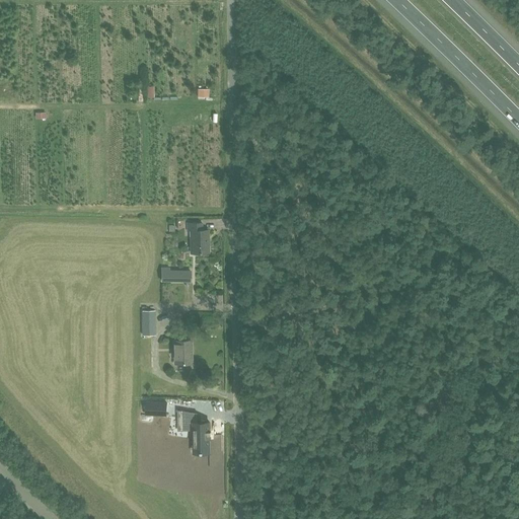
[(198,89),(198,97),(209,97),(209,89),(198,89)]
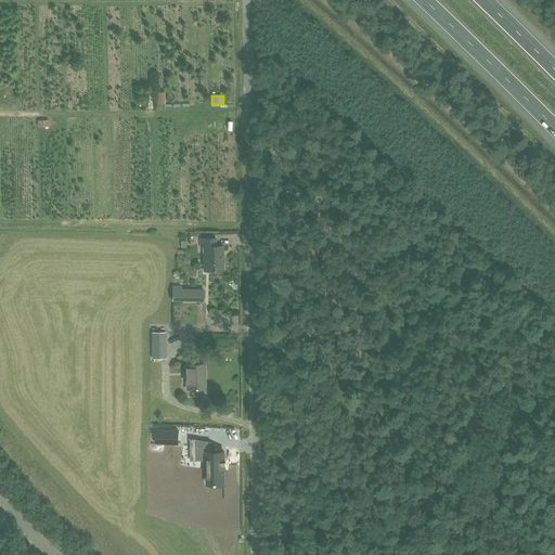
[(219,246),(218,239),(201,240),(201,246),(204,246),(205,271),(223,270),(222,245),(219,246)]
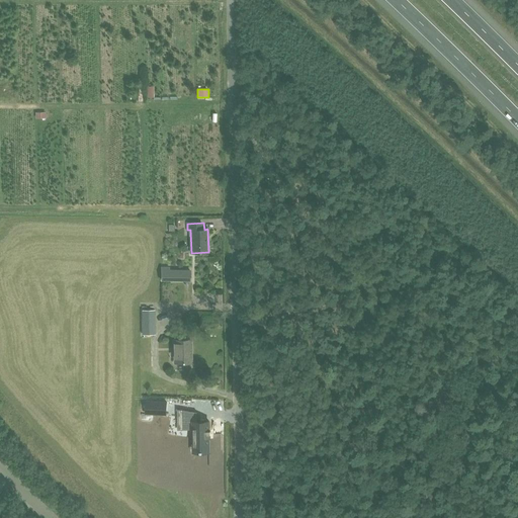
[(168,270),(168,280),(183,280),(183,270),(168,270)]
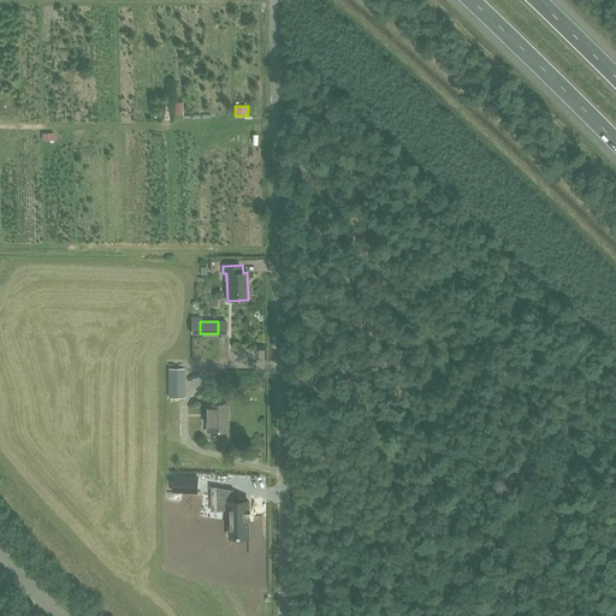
[(185,368),(170,368),(170,398),(185,398),(185,368)]
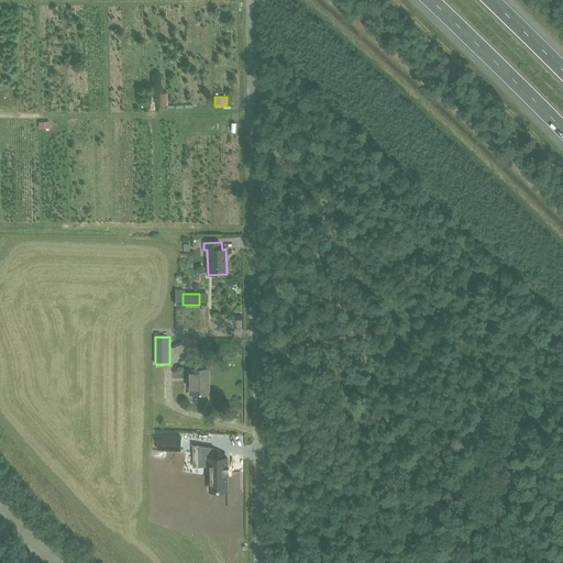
[(190,395),(208,395),(208,370),(190,370),(190,395)]
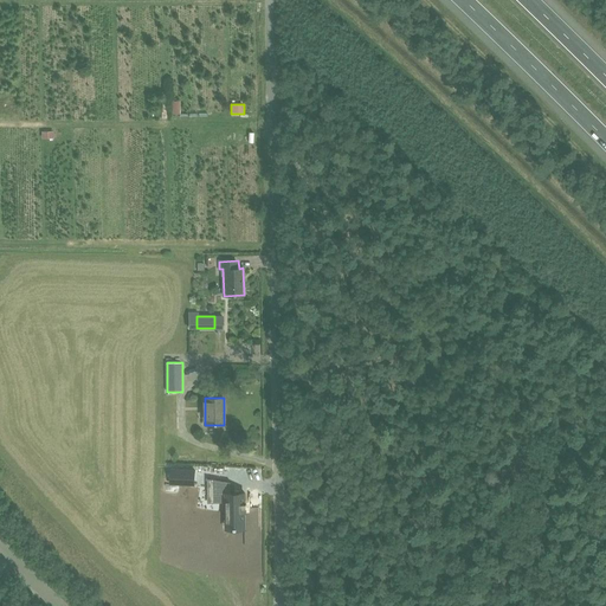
[(167,466),(167,481),(192,482),(192,468),(167,466)]
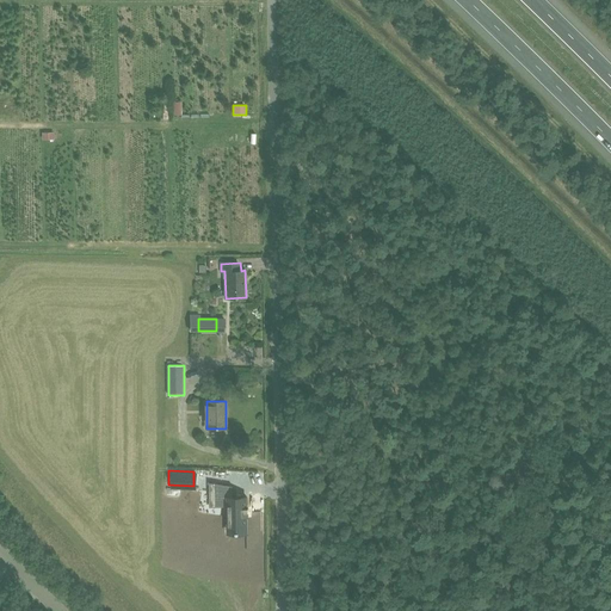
[(215,483),(211,504),(228,507),(228,532),(247,532),(247,516),(248,516),(248,514),(248,507),(247,507),(247,498),(233,498),(233,486),(215,483)]
